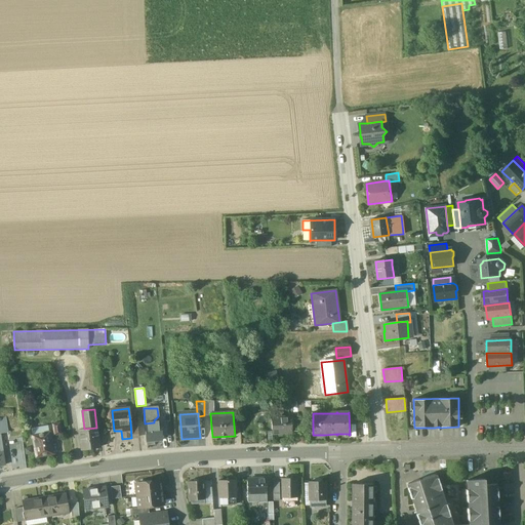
[(6,417),(0,417),(0,434),(1,434),(9,433),(6,417)]
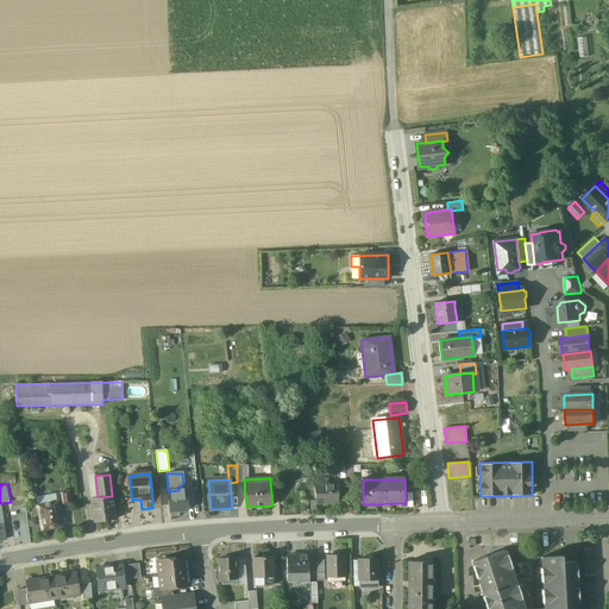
[(337,484),(325,484),(325,485),(315,487),(315,485),(314,485),(315,503),(338,502),(337,484)]
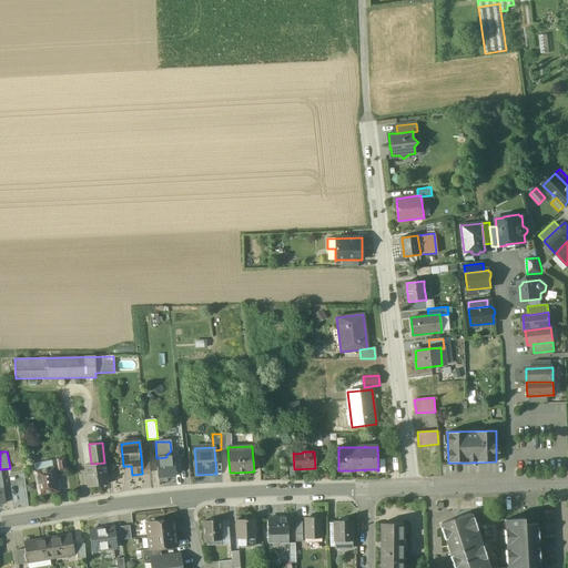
[(64,457),(57,459),(59,472),(67,469),(64,457)]
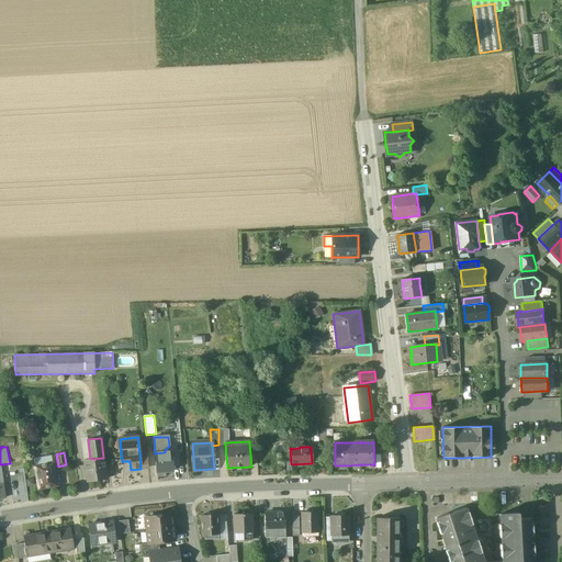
[(147,452),(139,452),(141,469),(149,468),(147,452)]
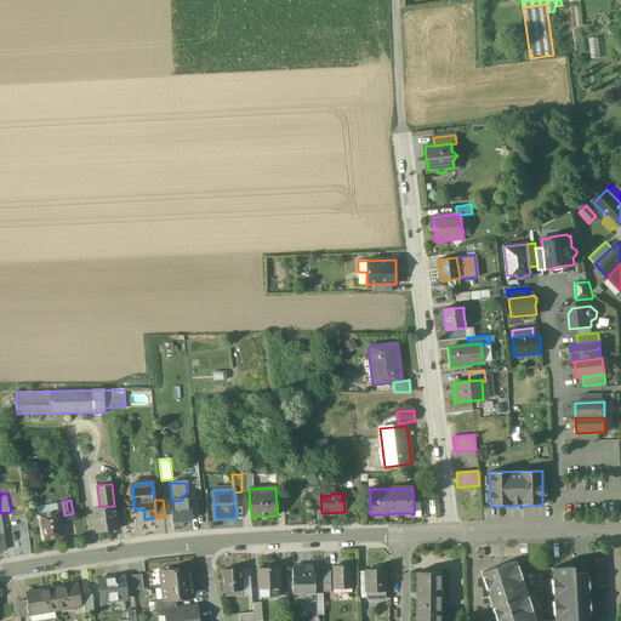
[(189,500),(171,501),(174,523),(192,520),(192,514),(191,505),(189,500)]
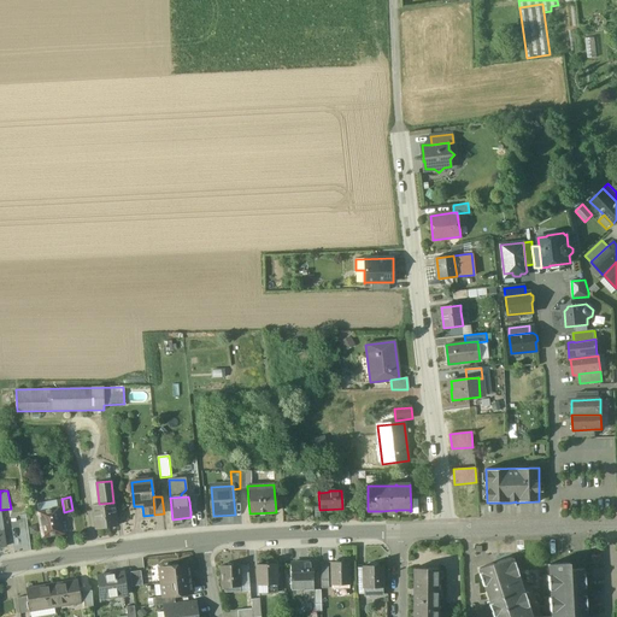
[(99,504),(93,505),(97,529),(117,527),(113,503),(99,504)]
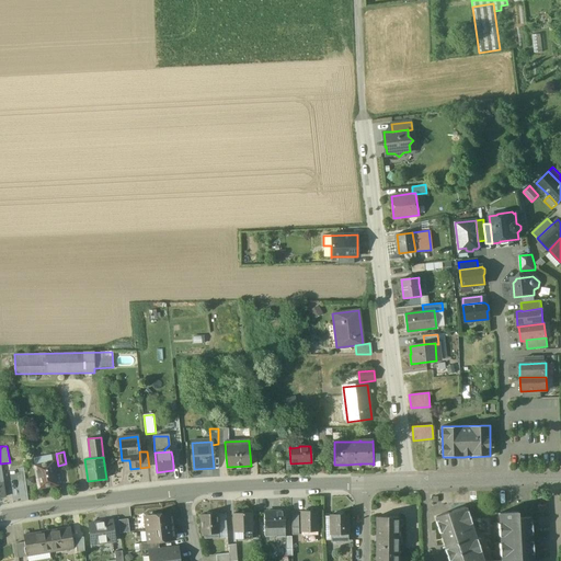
[(54,462),(34,466),(38,489),(58,485),(54,462)]
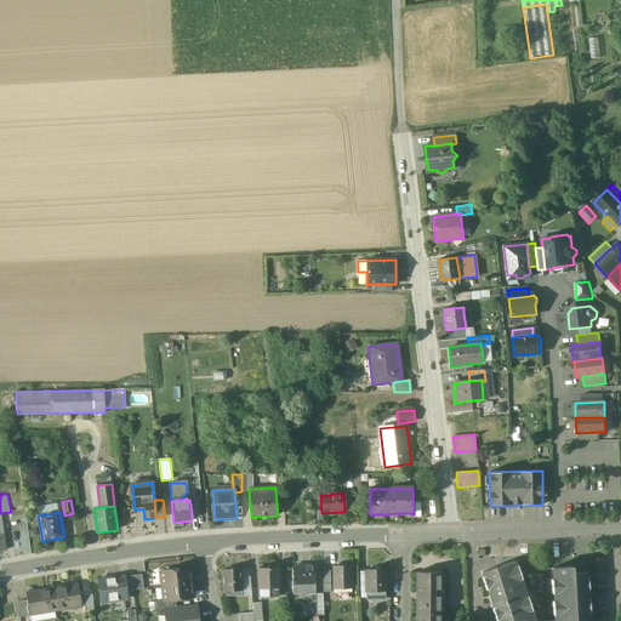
[(516,564),(514,560),(483,570),(484,575),(482,575),(486,590),(489,590),(490,592),(489,592),(493,604),(494,603),(494,607),(493,607),(497,620),(499,620),(588,620),(588,613),(591,613),(590,598),(588,599),(587,591),(590,591),(588,576),(586,576),(586,573),(574,573),(574,565),(553,567),(553,579),(551,579),(552,593),(554,593),(554,599),(552,599),(553,615),(556,615),(556,620),(550,620),(534,620),(530,610),(533,609),(528,596),(525,596),(525,593),(527,593),(523,581),(522,581),(520,579),(523,579),(518,564),(516,564)]
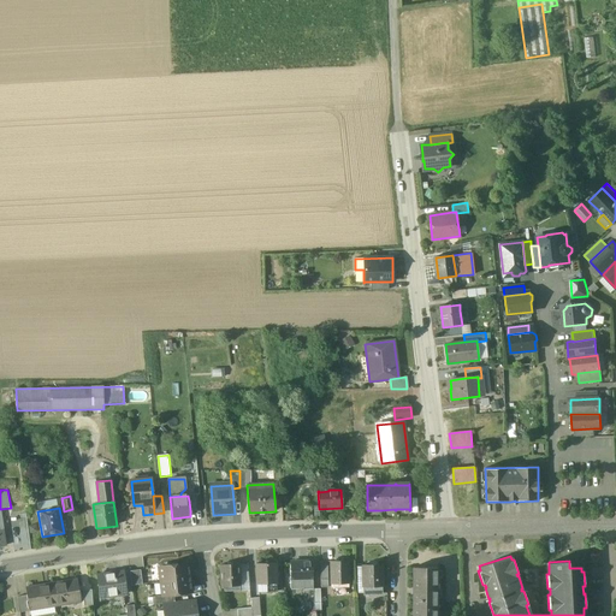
[(312,561),(290,562),(290,580),(291,580),(313,579),(312,561)]
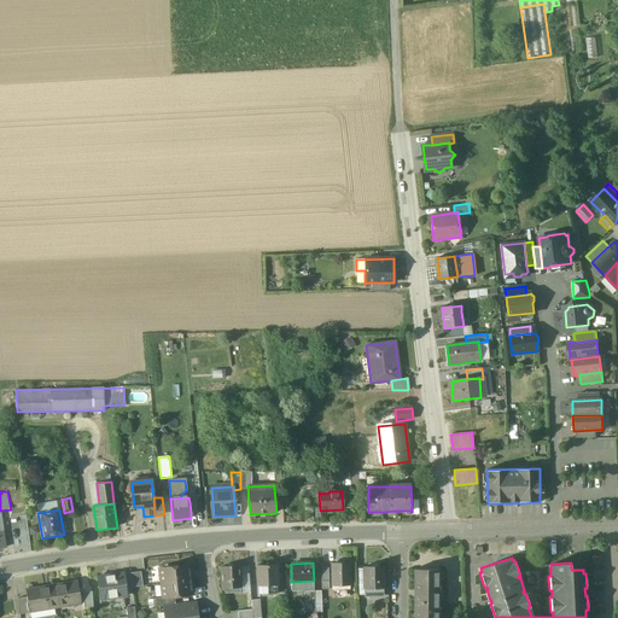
[(349,563),(332,563),(332,586),(340,586),(340,589),(350,588),(350,586),(349,563)]
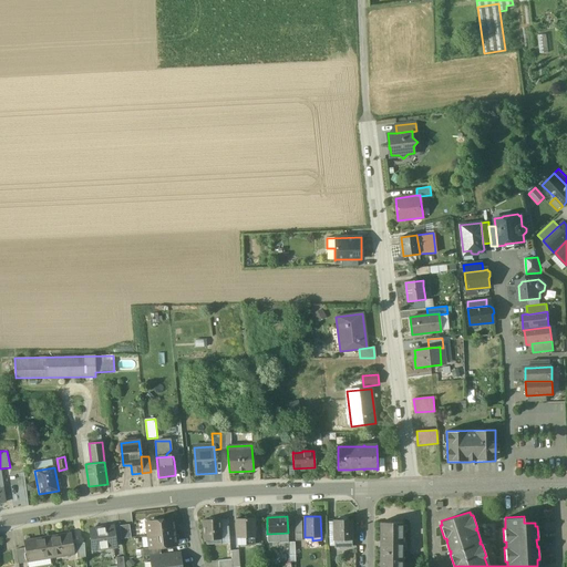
[(213,517),(212,517),(210,518),(210,519),(204,519),(205,539),(222,539),(220,519),(214,519),(213,517)]
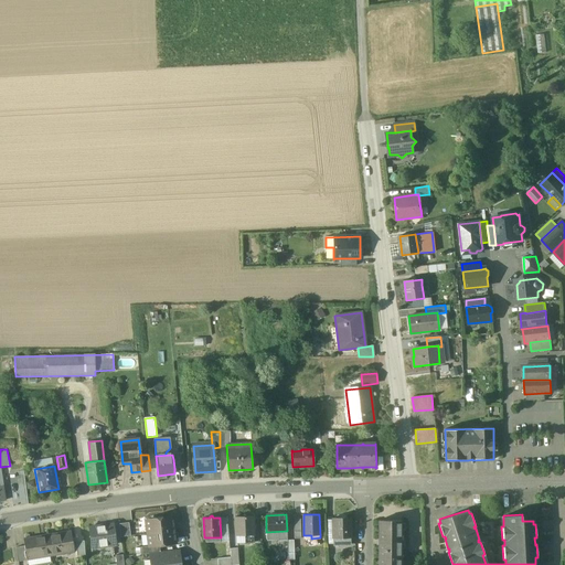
[(253,515),(235,516),(236,535),(248,535),(248,543),(254,542),(254,535),(253,515)]
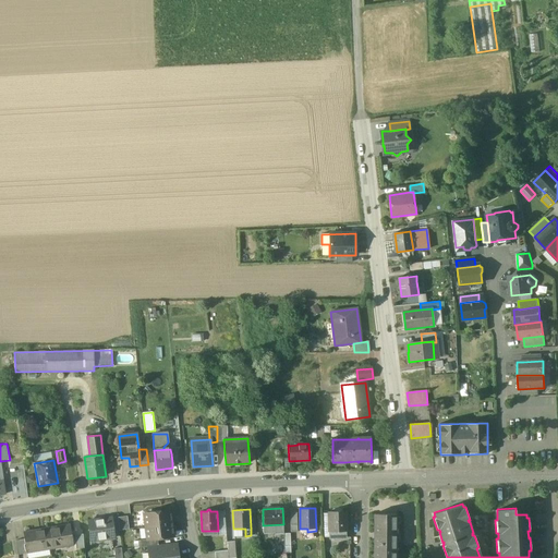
[(225,510),(217,511),(218,531),(218,535),(227,534),(225,510)]
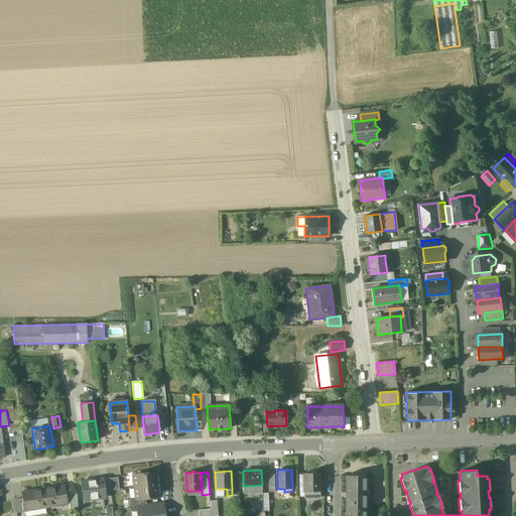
[(157,473),(134,476),(135,487),(159,484),(157,473)]
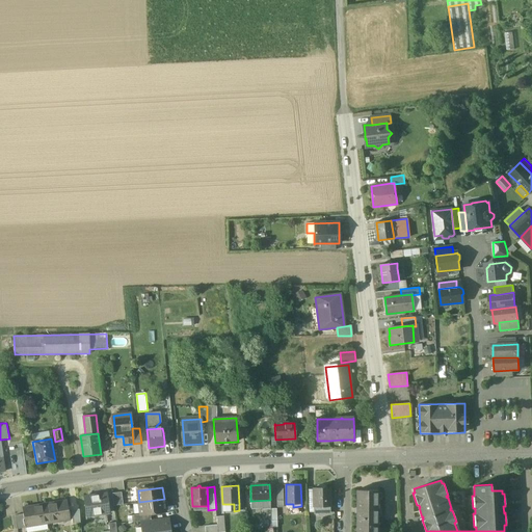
[(329,487),(313,488),(314,507),(316,507),(316,512),(322,512),(322,506),(330,506),(329,487)]
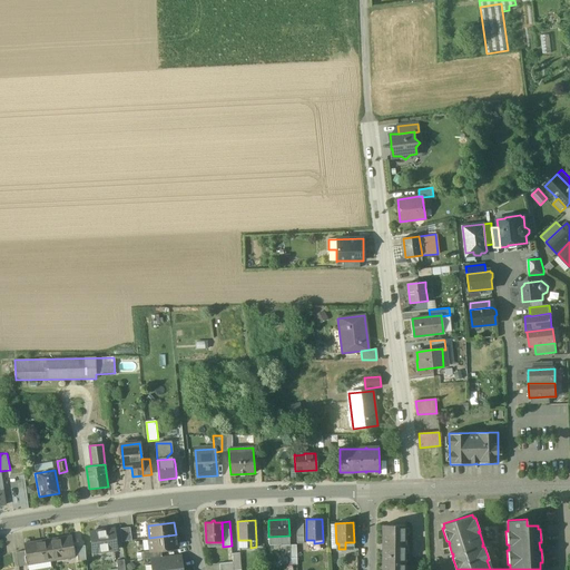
[(404,569),(405,524),(382,524),(382,569),(404,569)]
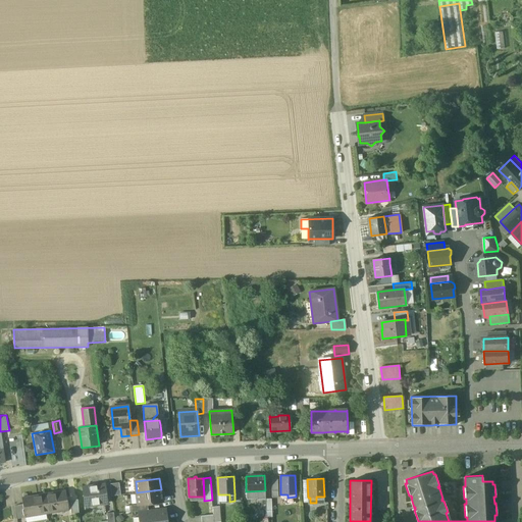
[(119,483),(110,484),(112,496),(121,494),(119,483)]
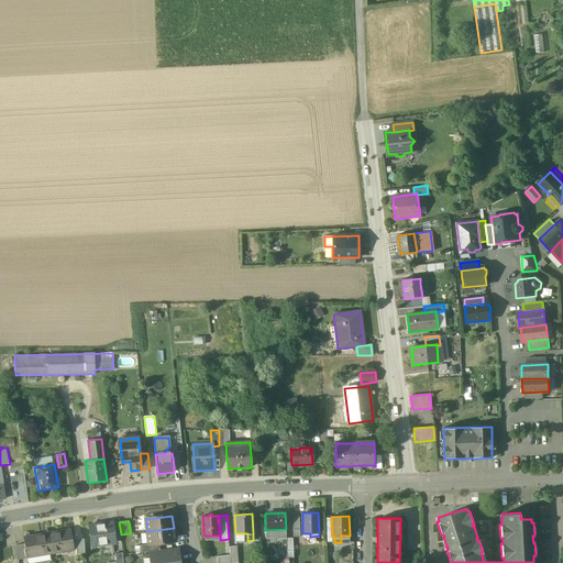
[(112,522),(89,526),(92,547),(116,543),(112,522)]
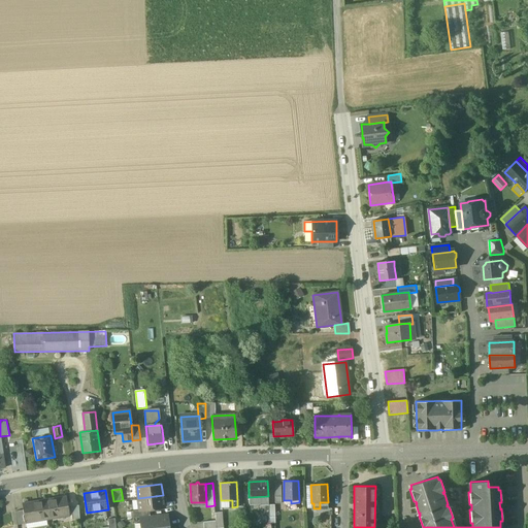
[(163,495),(138,498),(140,510),(140,512),(150,509),(165,508),(163,495)]
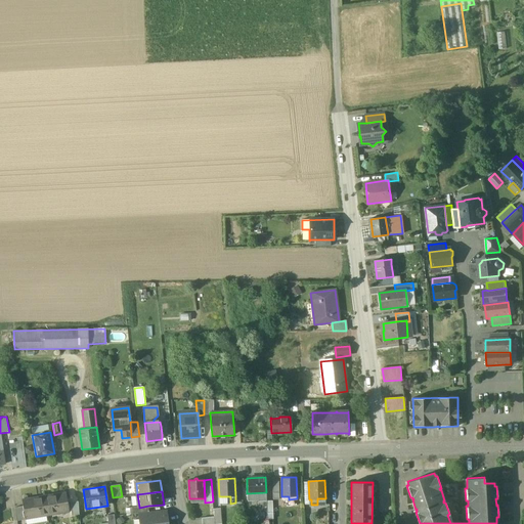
[(66,492),(44,496),(47,516),(69,512),(66,492)]
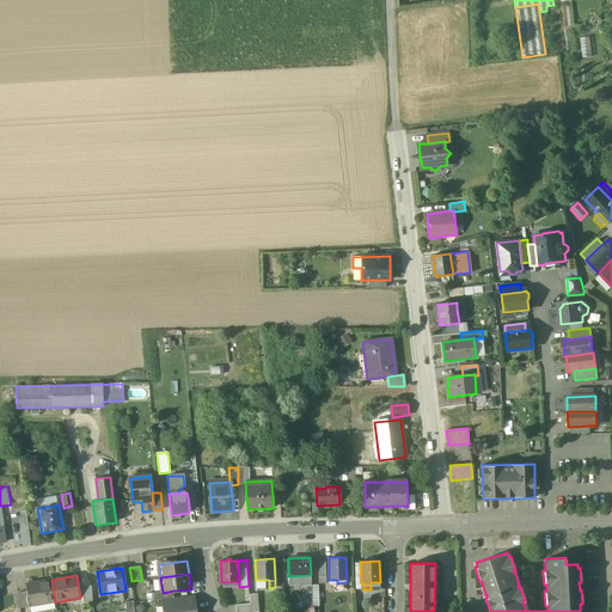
[(311,575),(289,576),(289,585),(301,583),(301,585),(311,585),(311,575)]
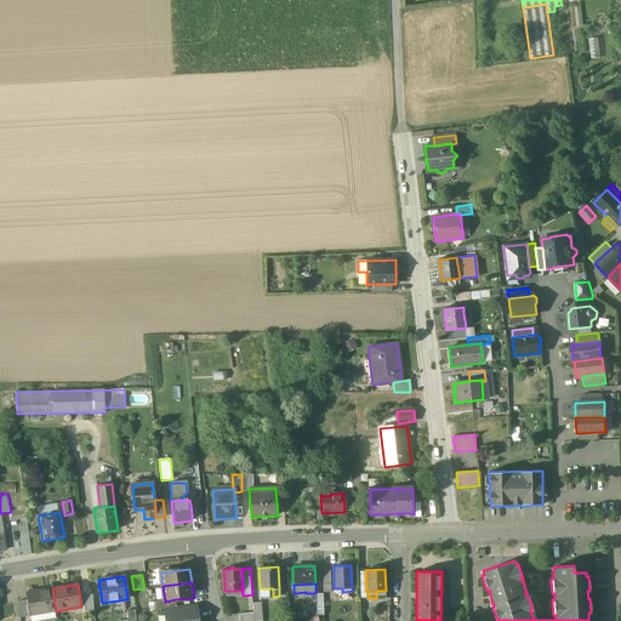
[(52,588),(26,592),(27,600),(29,616),(56,611),(52,588)]
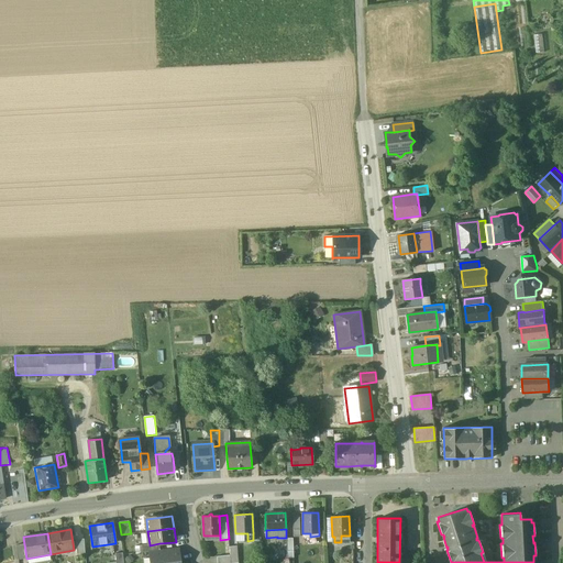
[(84,539),(76,539),(77,553),(85,553),(84,539)]
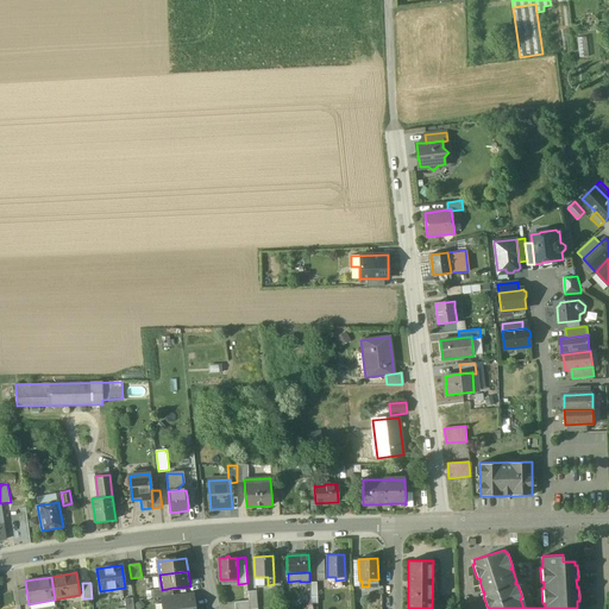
[(26,589),(17,590),(20,606),(29,604),(26,589)]
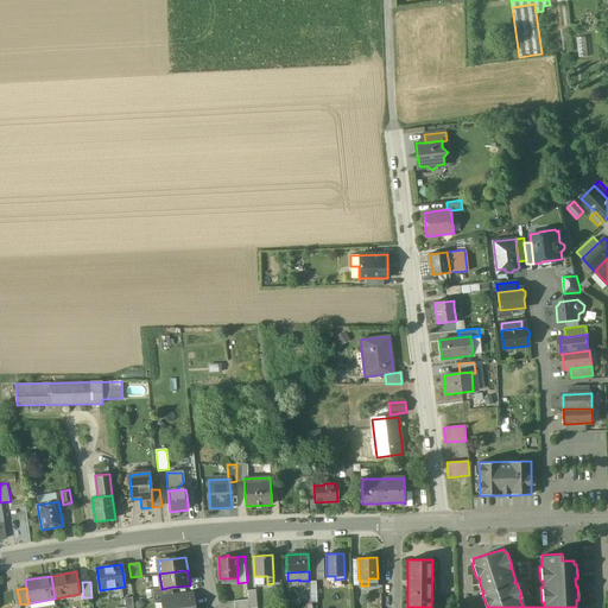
[(257,590),(248,590),(248,600),(249,607),(255,607),(258,607),(257,590)]
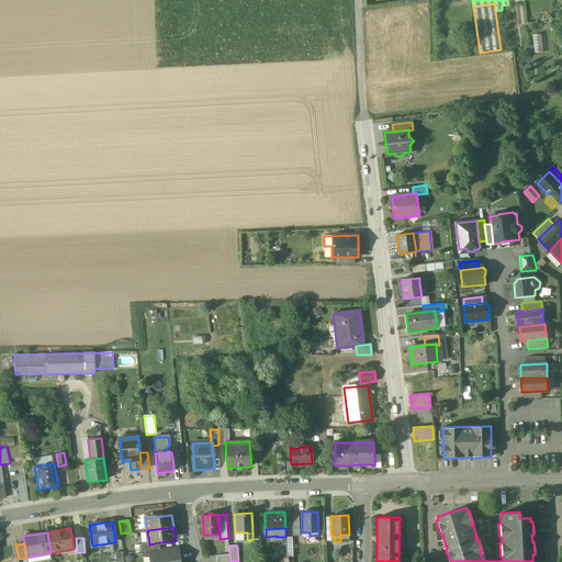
[(160,549),(154,550),(155,557),(178,553),(178,547),(160,549)]
